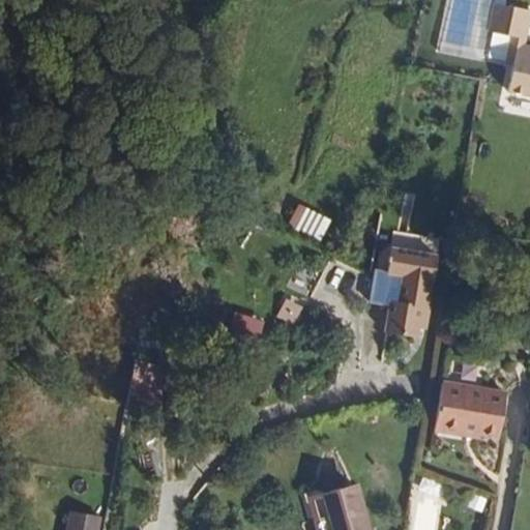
[(529,47),(523,47),(529,11),(529,10),(495,3),(490,31),(512,36),(519,37),(513,62),(507,91),(529,95),(529,47)]
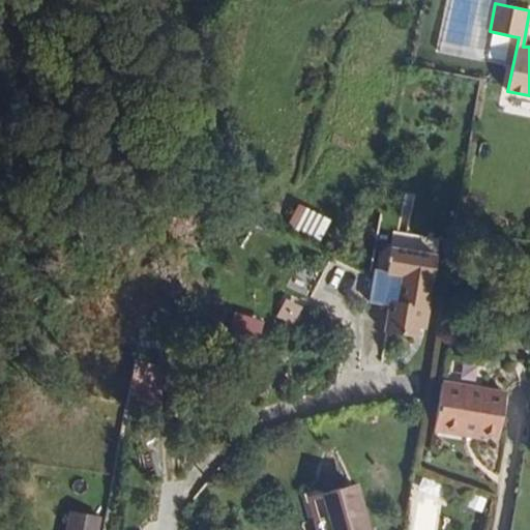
[(519,37),(512,36),(507,61),(513,62),(519,37)]
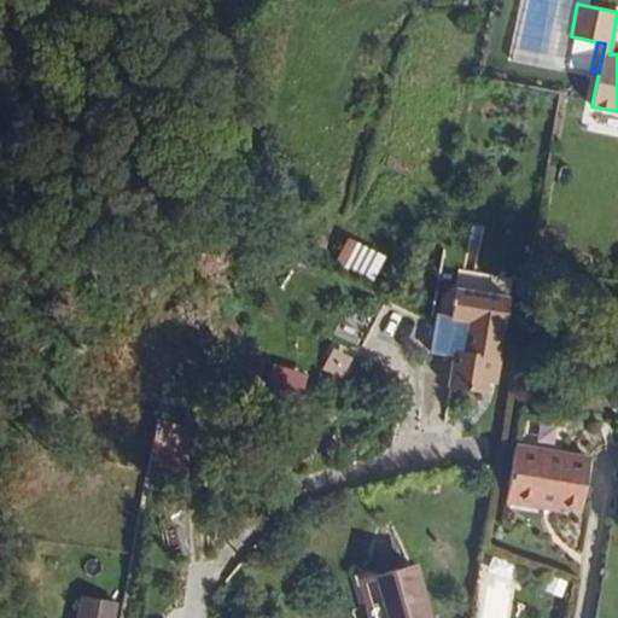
[(371,281),(382,261),(347,243),(337,263),(371,281)]
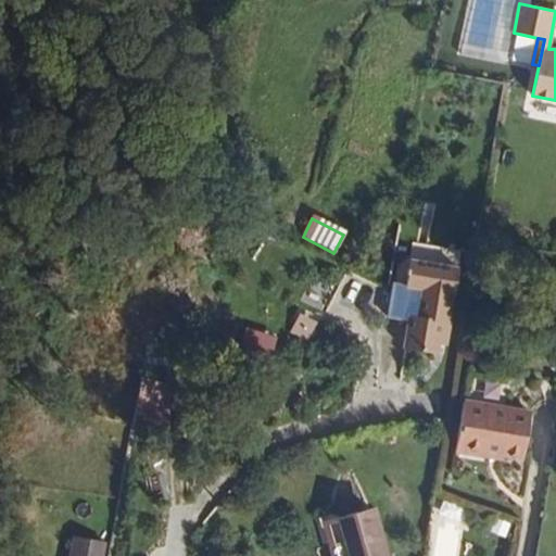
[(446,326),(457,274),(408,265),(405,288),(404,290),(420,292),(416,320),(407,319),(407,326),(403,353),(436,358),(438,340),(445,341),(447,327),(446,326)]
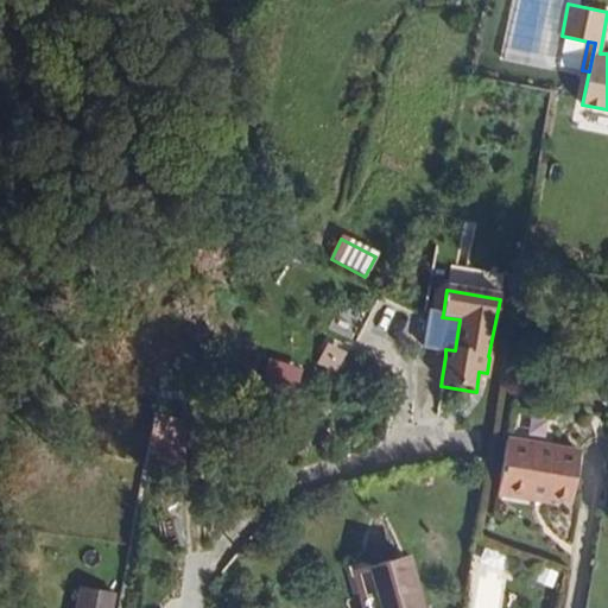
[(455,350),(460,320),(442,317),(443,315),(428,312),(422,353),(445,356),(445,349),(455,350)]
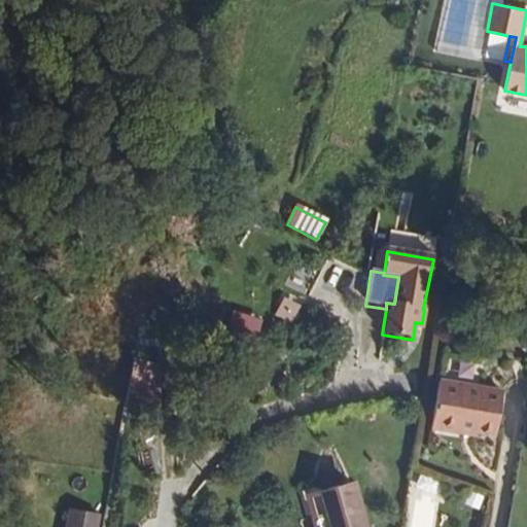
[(160,360),(135,353),(127,399),(160,402),(160,360)]
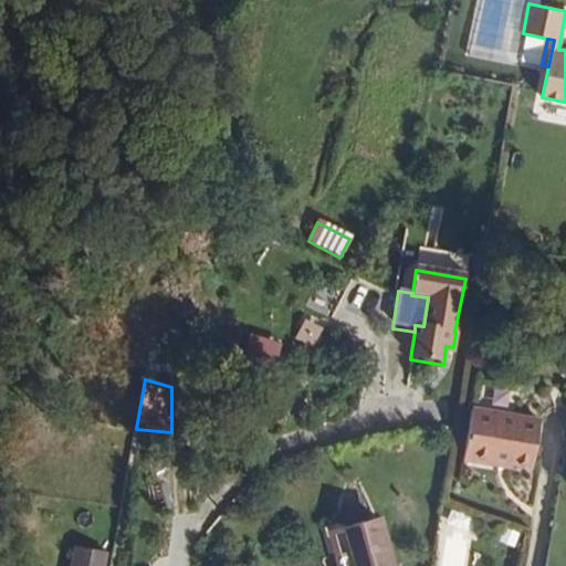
[(541,420),(472,409),(463,459),(496,464),(498,460),(532,467),(541,420)]
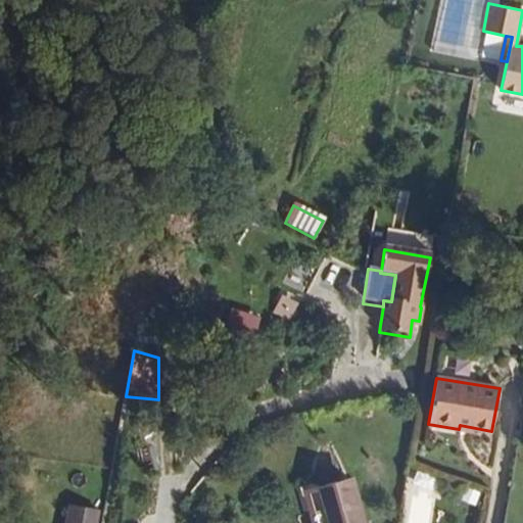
[(360,522),(347,479),(319,487),(324,509),(313,512),(315,522),(360,522)]
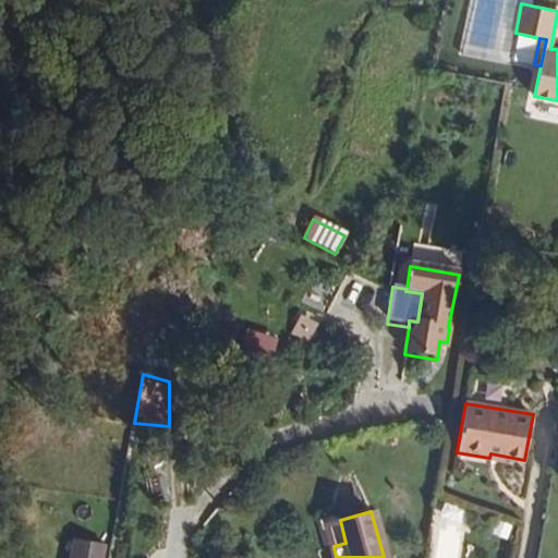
[(327,523),(334,546),(346,543),(340,520),(327,523)]
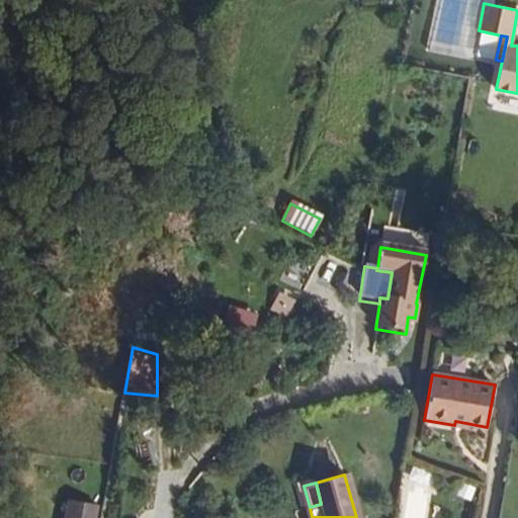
[(65,517),(87,517),(90,503),(69,500),(65,517)]
